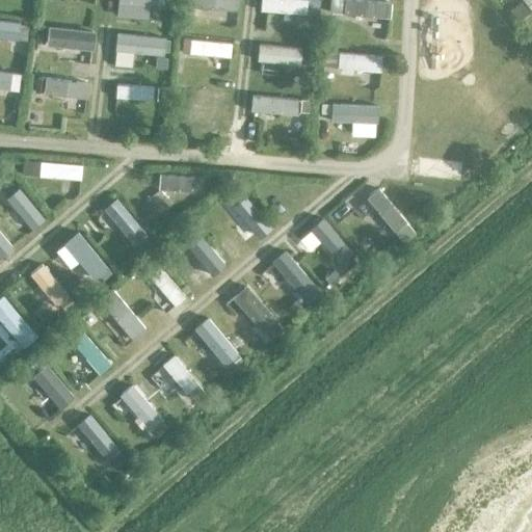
[(239,0),(183,0),(183,4),(239,9),(239,0)]
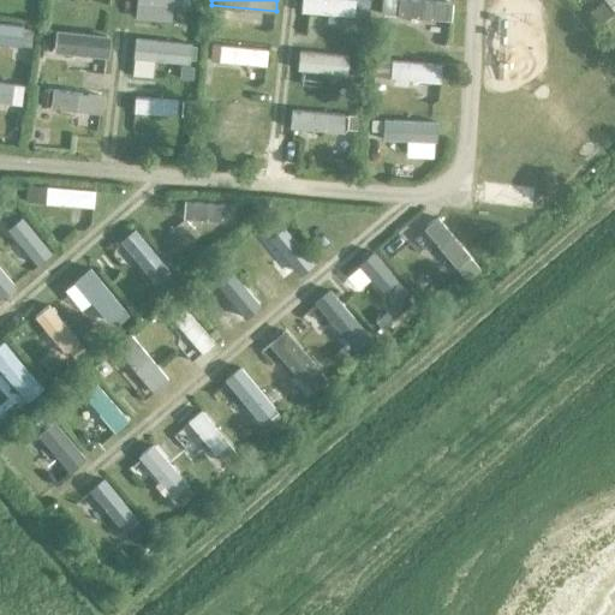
[(369,17),(369,0),(303,0),(303,12),(369,17)]
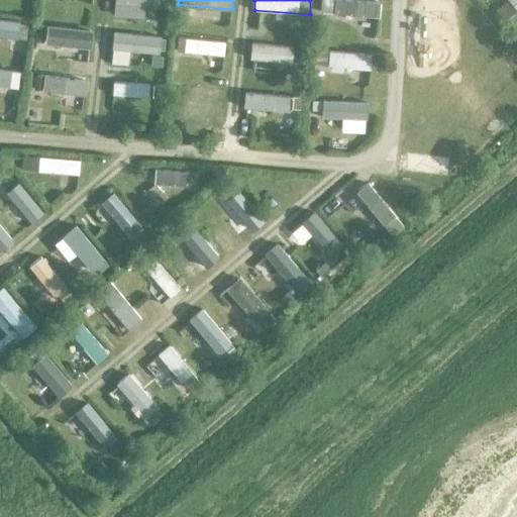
[(378,16),(379,2),(353,0),(320,0),(319,11),(378,16)]
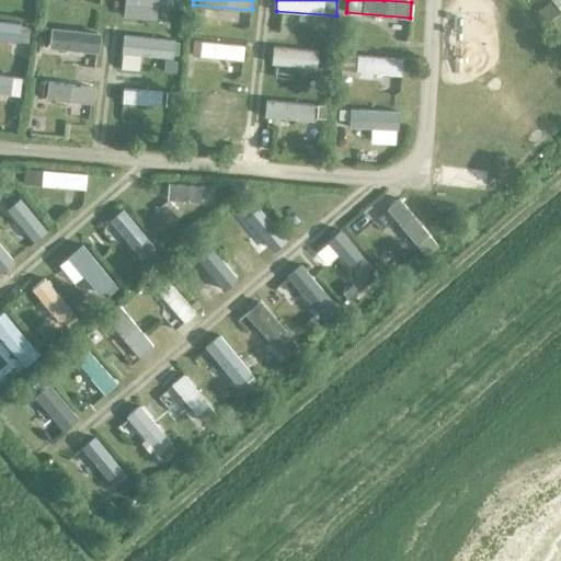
[(560,0),(551,0),(560,11),(560,0)]
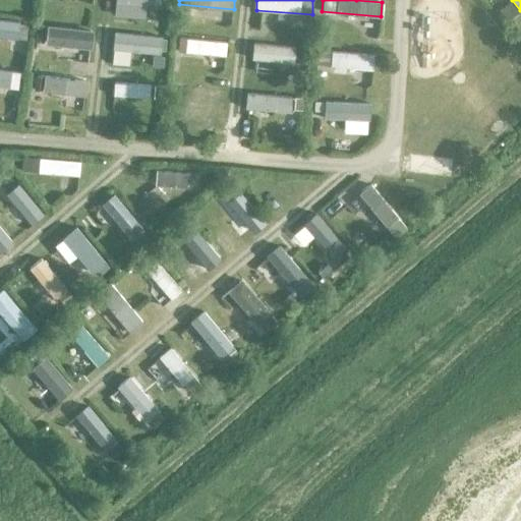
[(0,35),(18,37),(20,20),(0,18),(0,35)]
